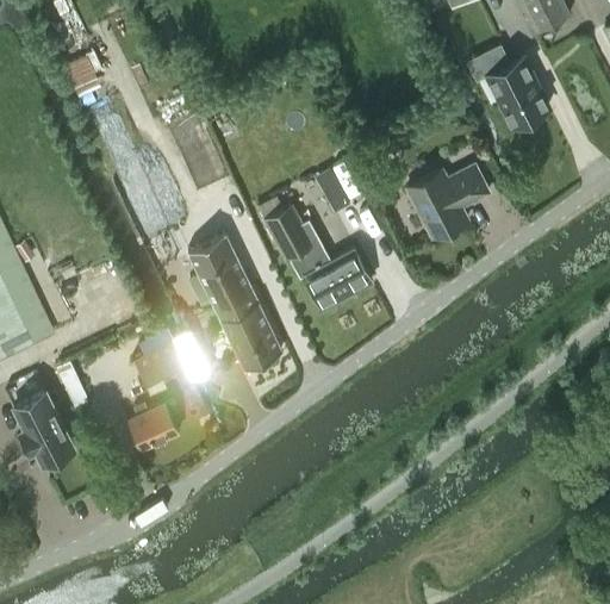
[(517,0),(535,35),(568,19),(560,0),(517,0)]
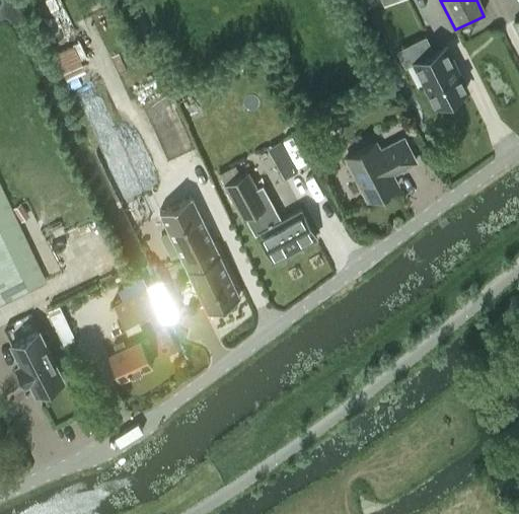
[(445,50),(414,66),(435,109),(466,93),(445,50)]
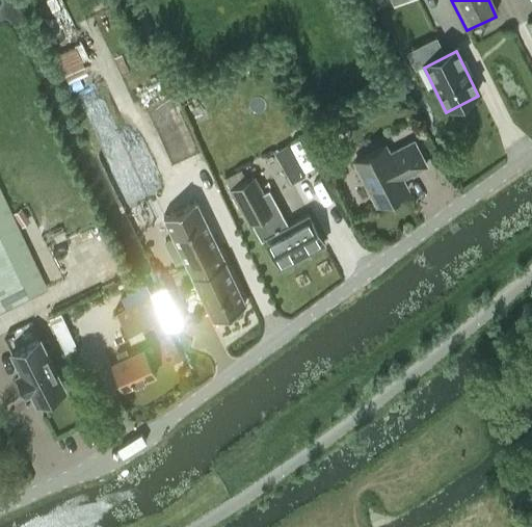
[(401,182),(426,169),(414,146),(389,158),(384,151),(354,166),(377,209),(407,193),(401,182)]
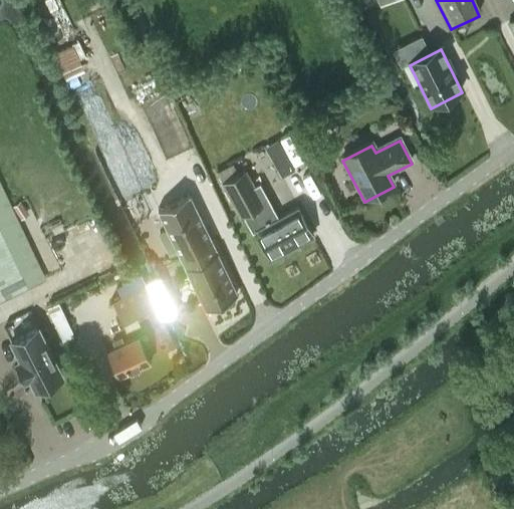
[(221,187),(236,177),(231,168),(215,177),(221,187)]
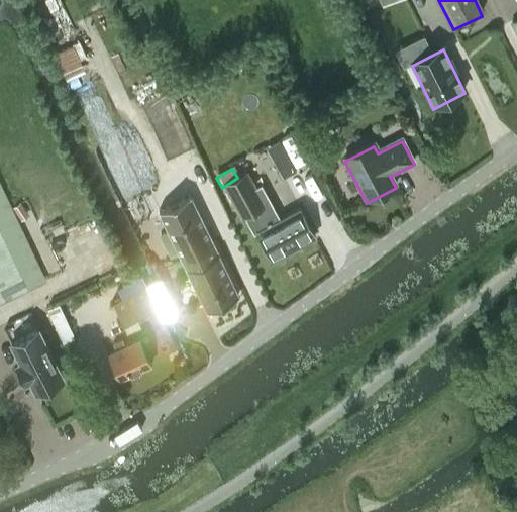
[(264,209),(243,175),(237,178),(222,188),(241,221),(264,209)]
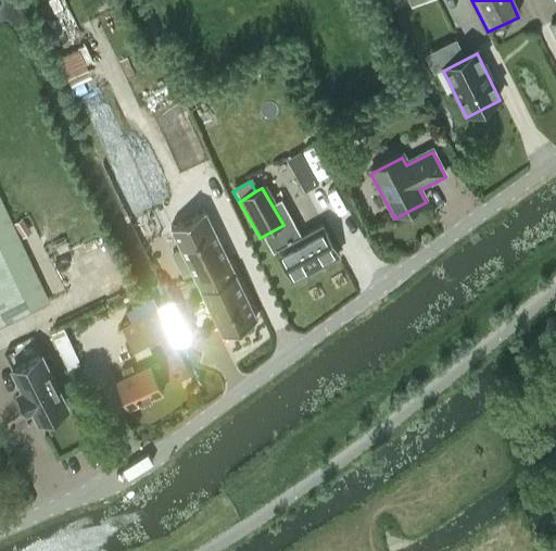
[(0,201),(0,328),(49,307),(0,201)]
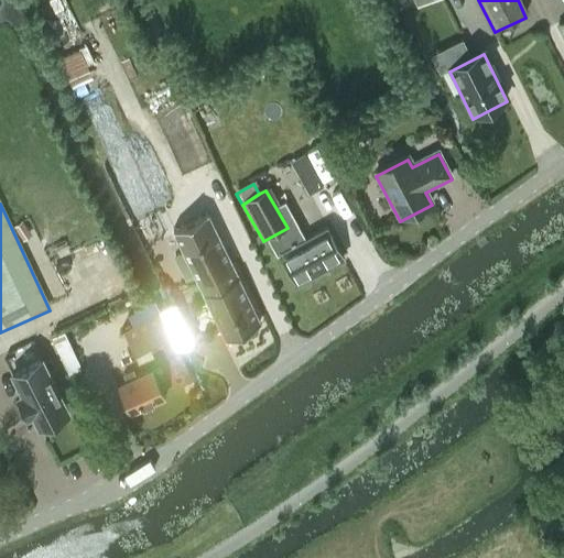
[(293,290),(345,261),(328,231),(306,242),(290,210),(281,216),(289,228),(264,241),(293,290)]
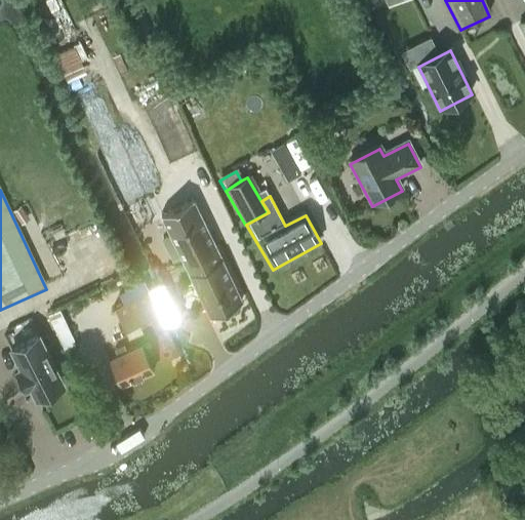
[(193,202),(161,217),(170,237),(162,241),(170,257),(178,253),(210,319),(242,305),(193,202)]
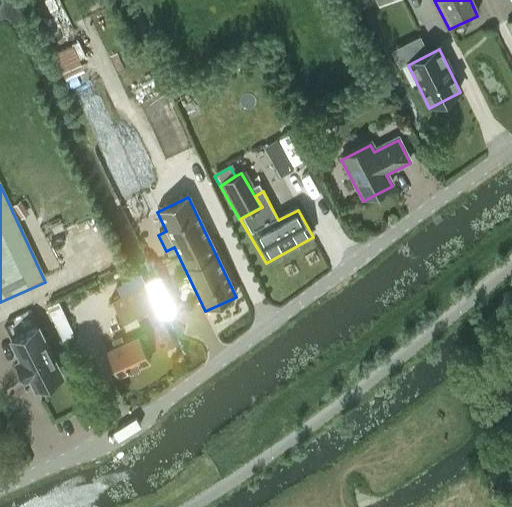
[(20,205),(12,210),(19,221),(27,215),(20,205)]
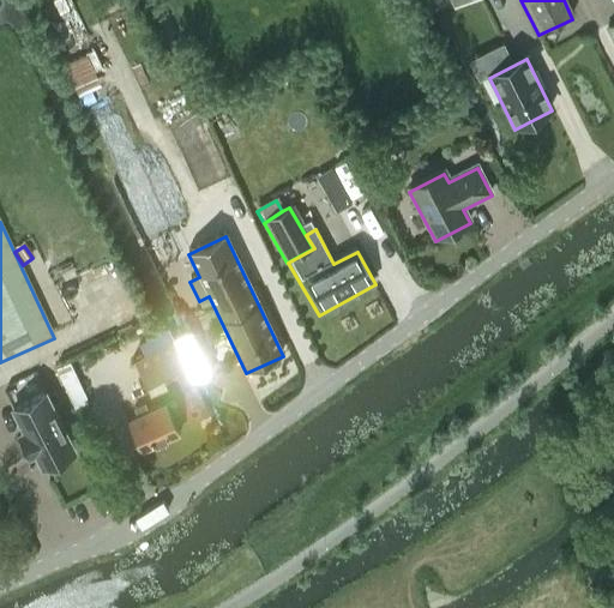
[(148,391),(185,373),(179,361),(172,345),(134,363),(148,391)]
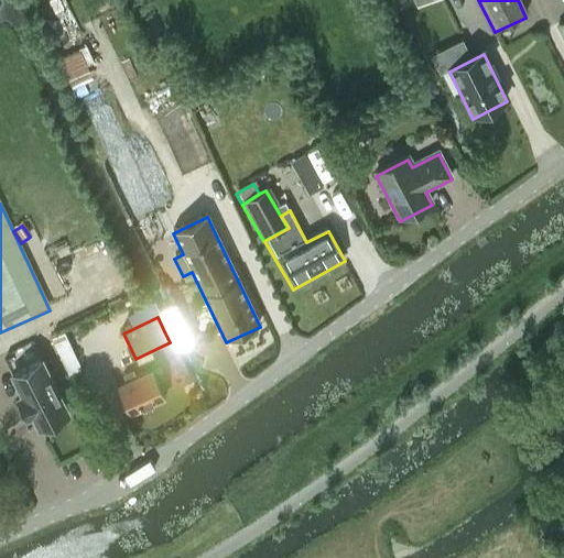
[(182,323),(164,331),(170,342),(176,356),(194,347),(182,323)]
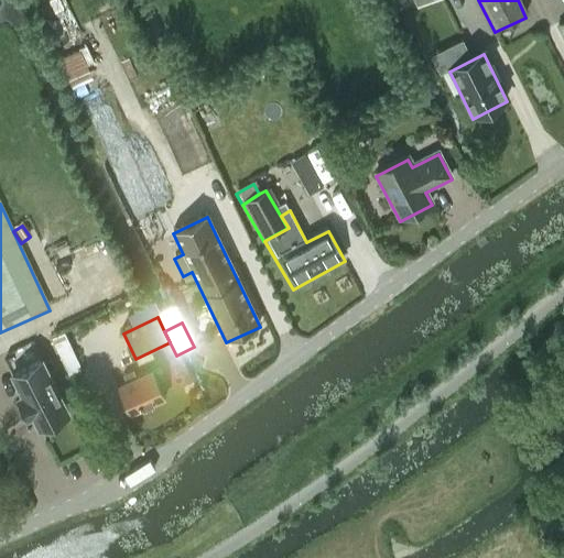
[(66,335),(53,340),(71,378),(83,371),(66,335)]
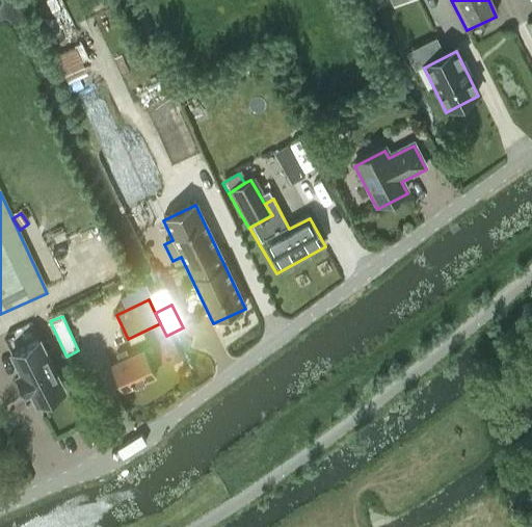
[(64,392),(40,342),(11,357),(22,376),(18,378),(27,397),(31,395),(36,406),(64,392)]
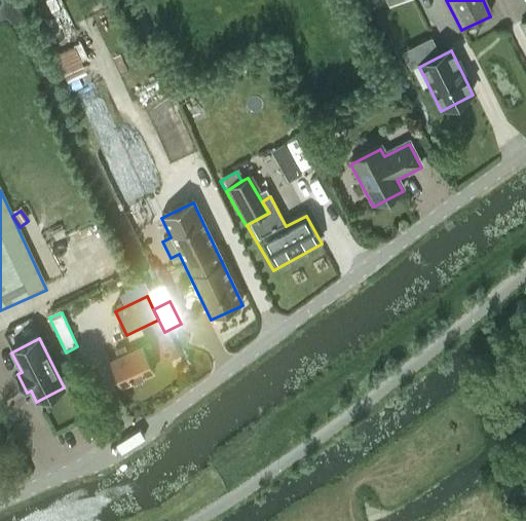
[(154,375),(143,348),(126,356),(123,349),(115,354),(118,360),(110,364),(121,389),(154,375)]
